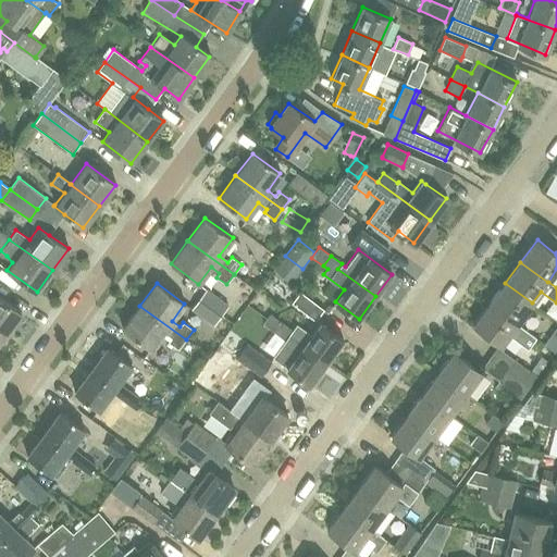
[(517,323),(532,302),(505,283),(490,304),(517,323)]
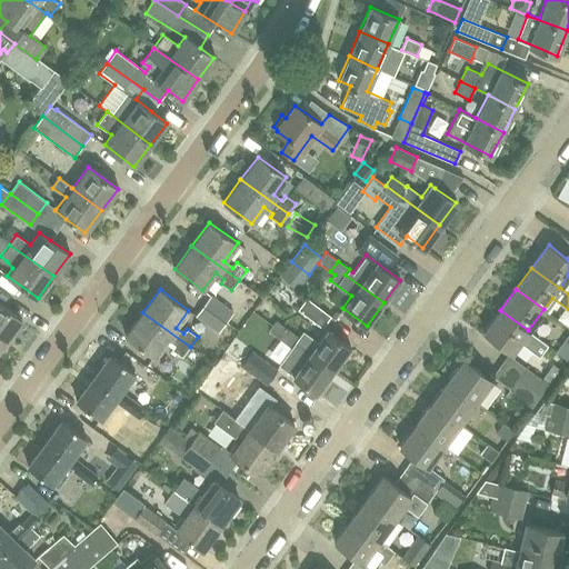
[(210,295),(203,305),(226,322),(233,311),(210,295)]
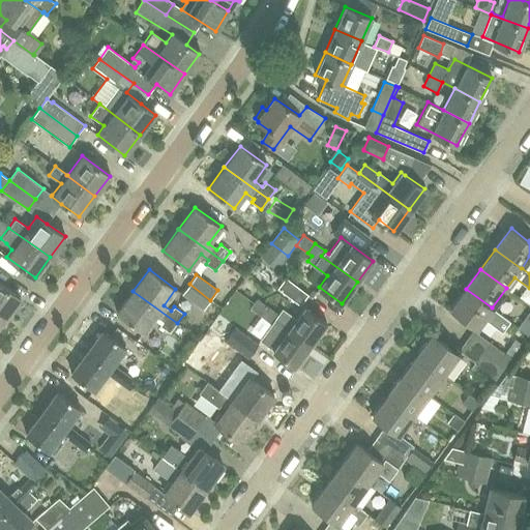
[(300,304),(307,294),(286,277),(277,288),(300,304)]
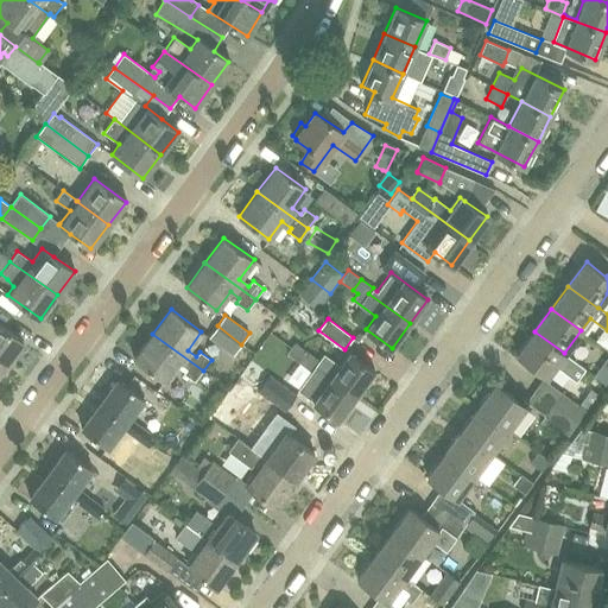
[(0,360),(5,365),(23,341),(0,324),(0,360)]
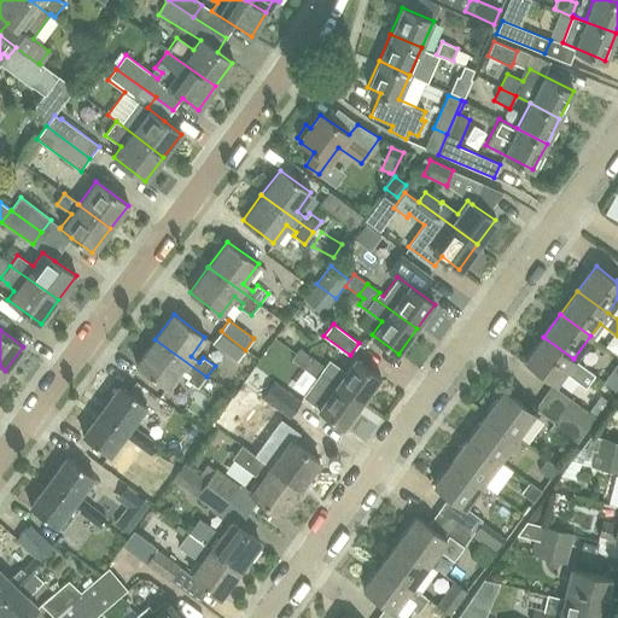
[(245,350),(221,331),(213,343),(237,361),(245,350)]
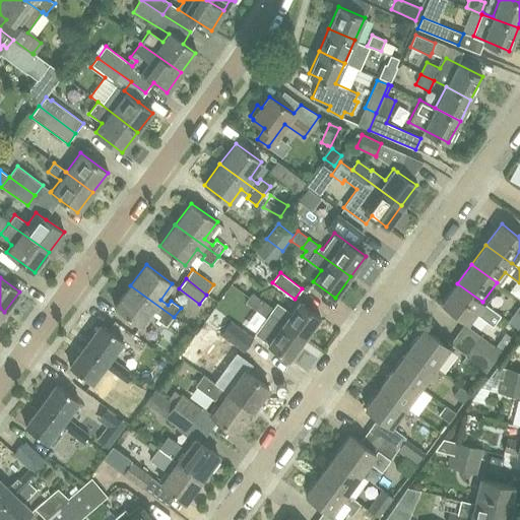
[(482,302),(457,283),(442,304),(467,322),(474,313),(493,326),(501,315),(482,302)]
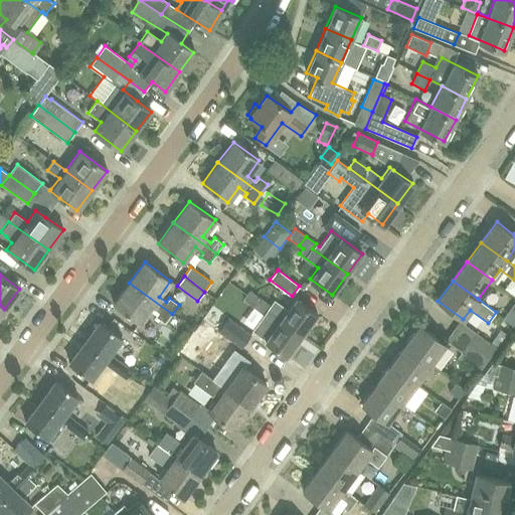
[(172,314),(129,283),(113,304),(139,324),(151,308),(158,313),(156,317),(165,324),(172,314)]
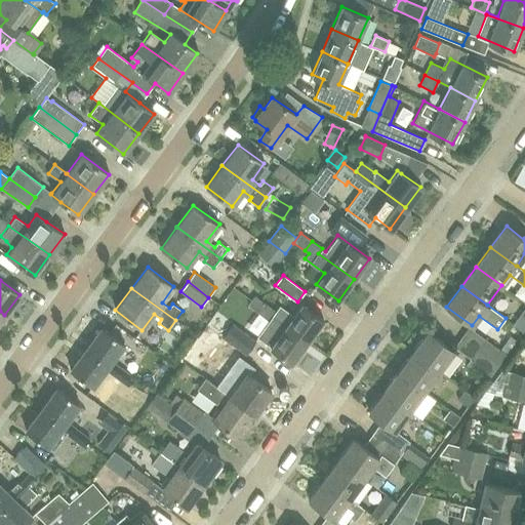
[(259,313),(266,304),(255,295),(248,305),(259,313)]
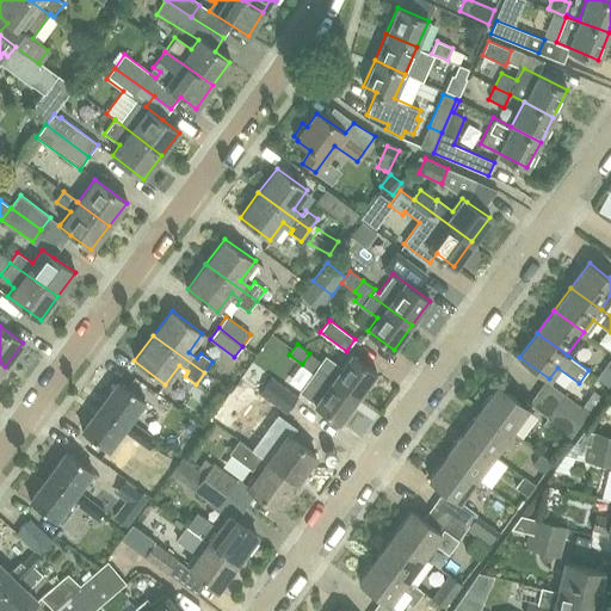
[(340,421),(358,397),(318,369),(322,363),(321,362),(309,353),(302,364),(313,372),(308,380),(323,392),(315,403),(340,421)]
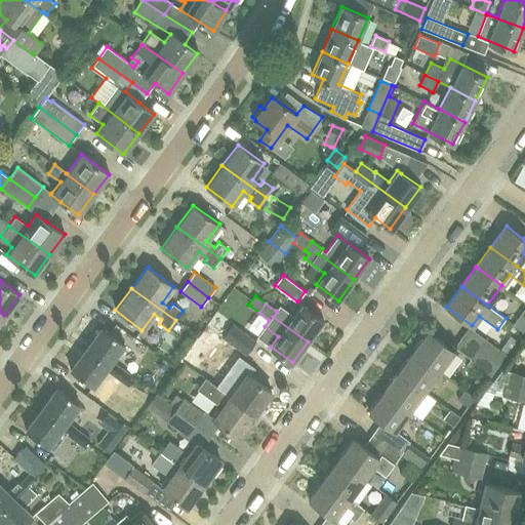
[(323,320),(301,305),(293,316),(280,306),(276,311),(277,312),(273,317),(308,341),(323,320)]
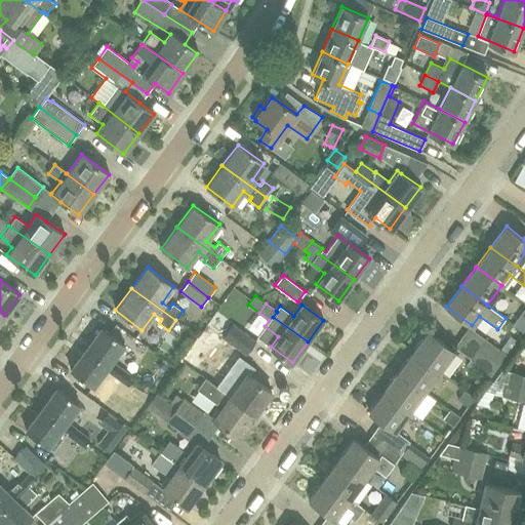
[(246,354),(255,341),(233,324),(223,337),(246,354)]
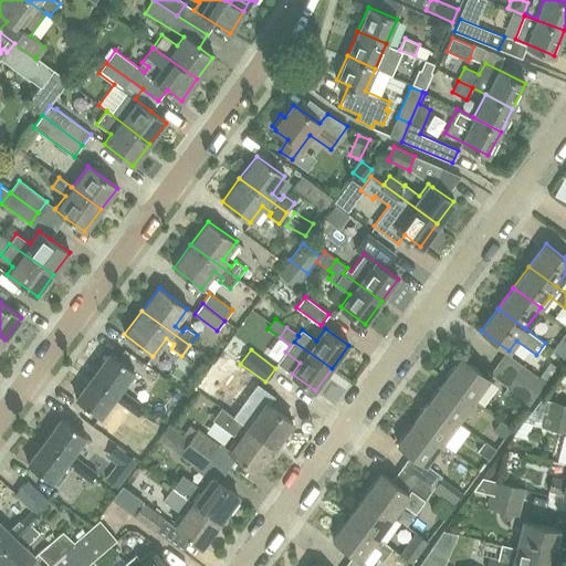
[(223,371),(234,379),(257,395),(265,383),(265,381),(240,364),(222,350),(197,387),(207,394),(212,386),(223,371)]
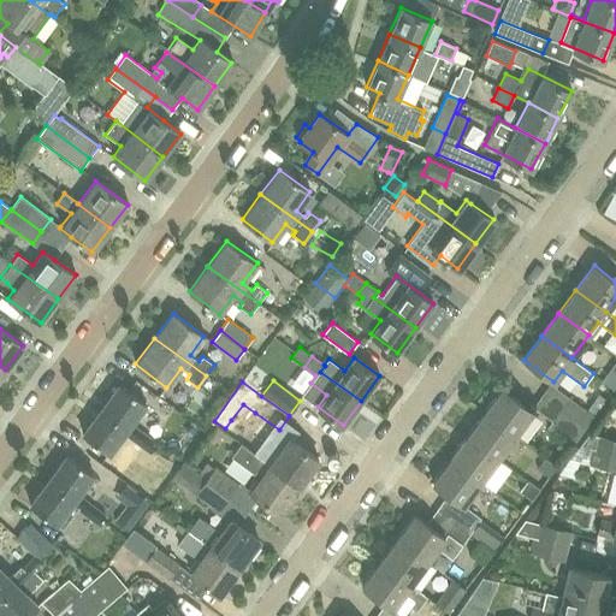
[(154,448),(158,443),(130,424),(146,403),(119,384),(101,408),(154,448)]
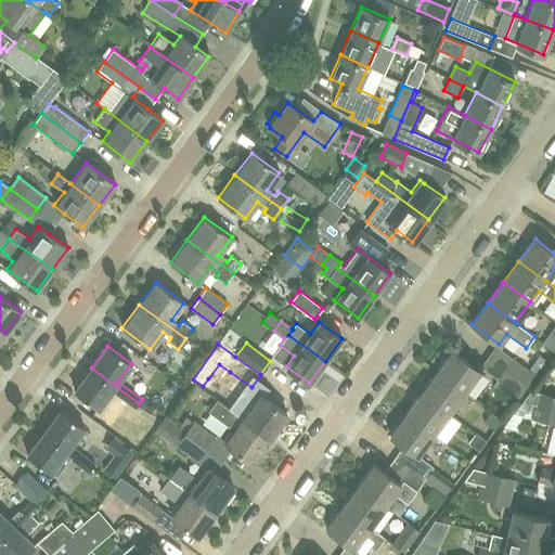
[(465,392),(480,372),(452,351),(437,372),(465,392)]
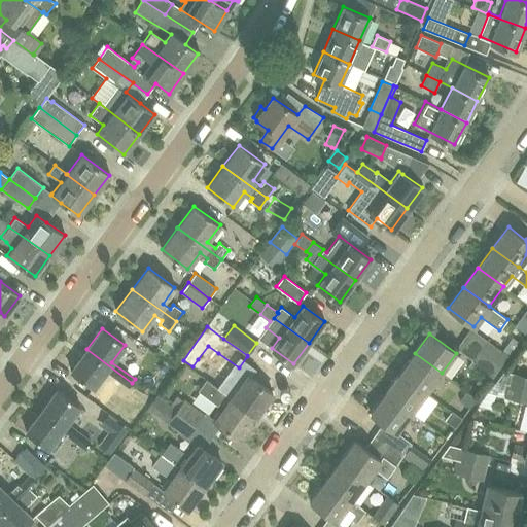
[(510,354),(519,342),(513,337),(503,350),(510,354)]
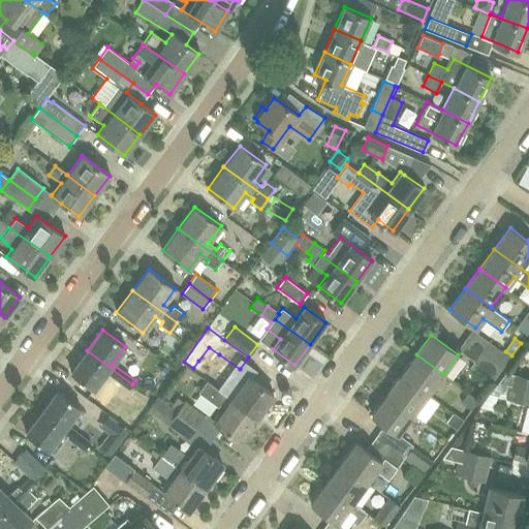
[(502,368),(510,356),(488,341),(480,351),(502,368)]
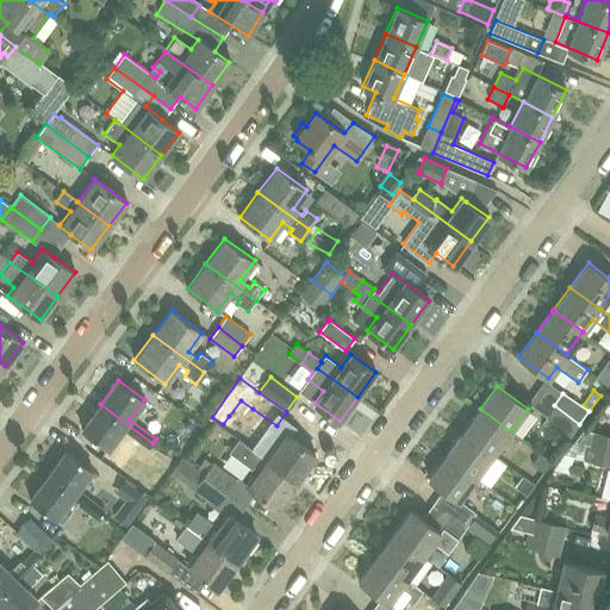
[(153,443),(100,404),(81,429),(109,449),(123,429),(149,448),(153,443)]
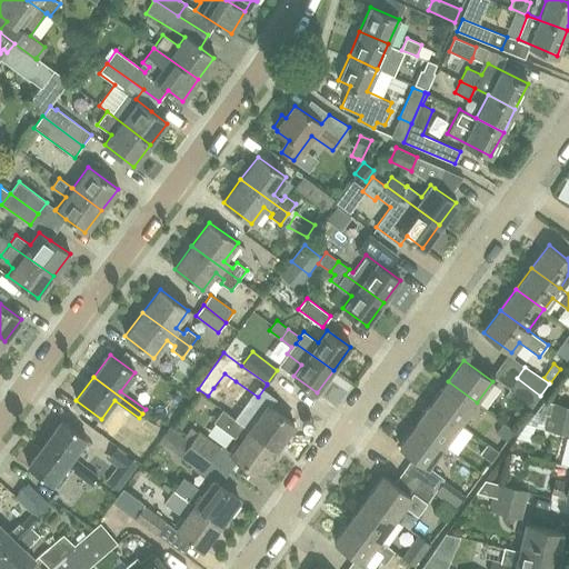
[(506,395),(528,411),(529,412),(533,405),(540,396),(517,378),(506,395)]
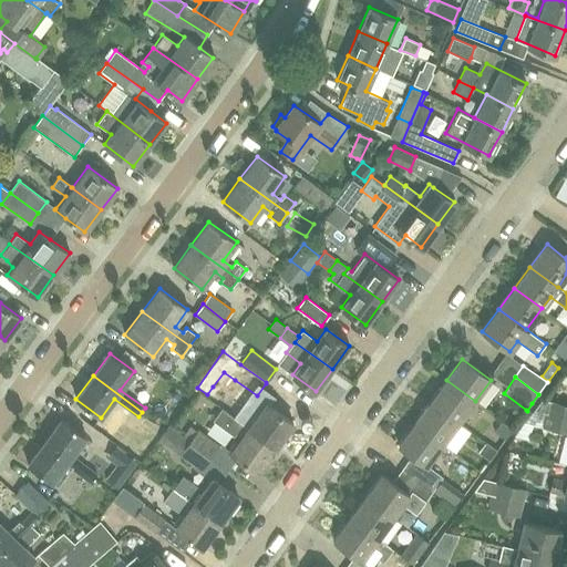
[(430,401),(459,422),(475,401),(446,380),(430,401)]
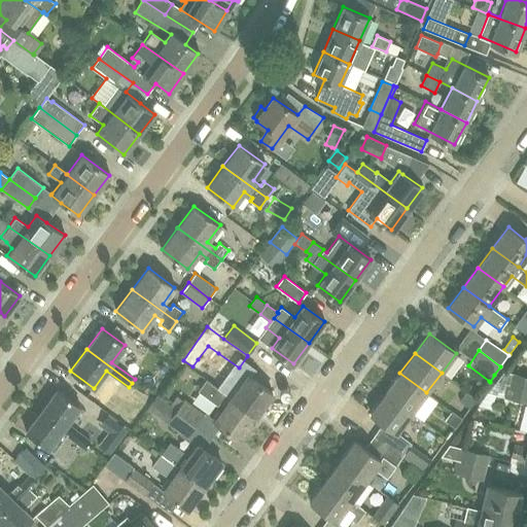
[(526,389),(526,378),(512,375),(512,373),(504,371),(495,382),(526,389)]
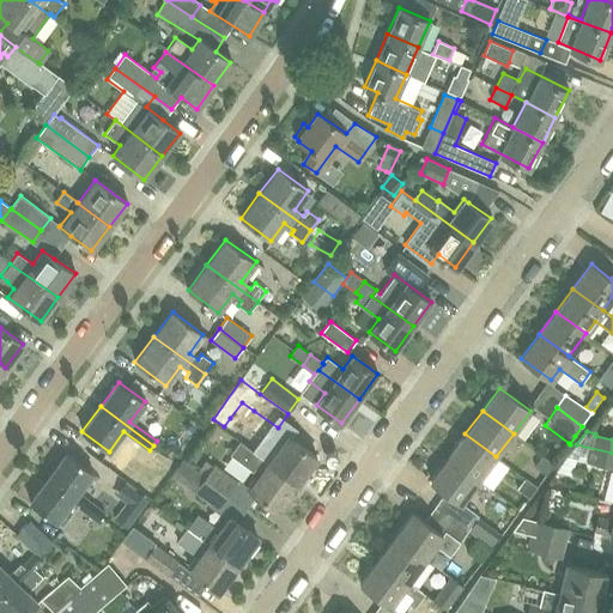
[(478,480),(496,456),(465,434),(448,457),(478,480)]
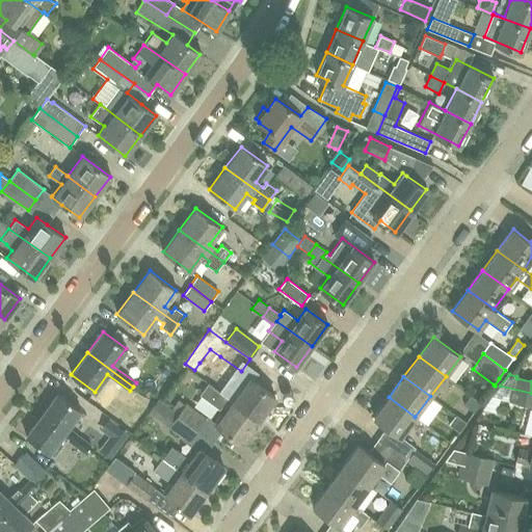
[(275,395),(251,377),(242,390),(230,380),(221,393),(258,420),(275,395)]
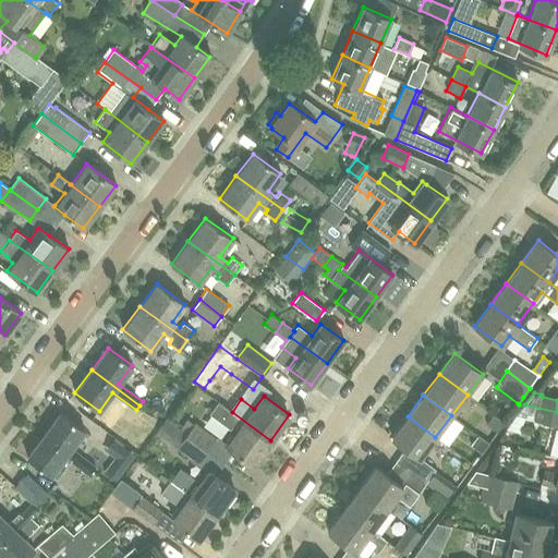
[(270,440),(232,412),(218,402),(209,414),(230,429),(233,426),(239,431),(227,446),(252,464),(270,440)]
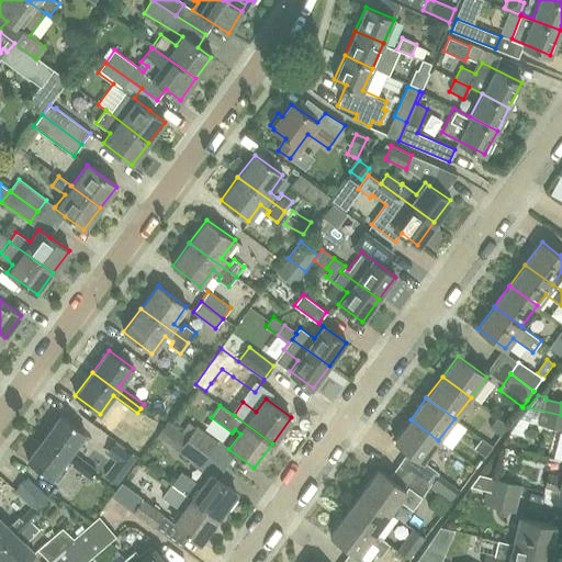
[(561,429),(561,415),(528,407),(520,418),(540,424),(539,424),(561,429)]
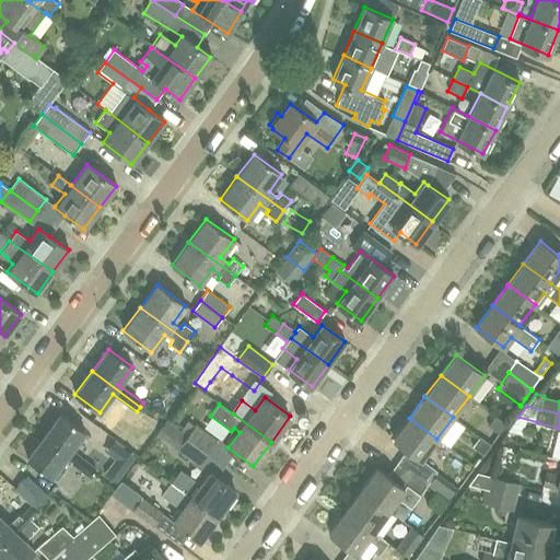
[(92,473),(95,468),(71,450),(85,431),(61,413),(44,436),(92,473)]
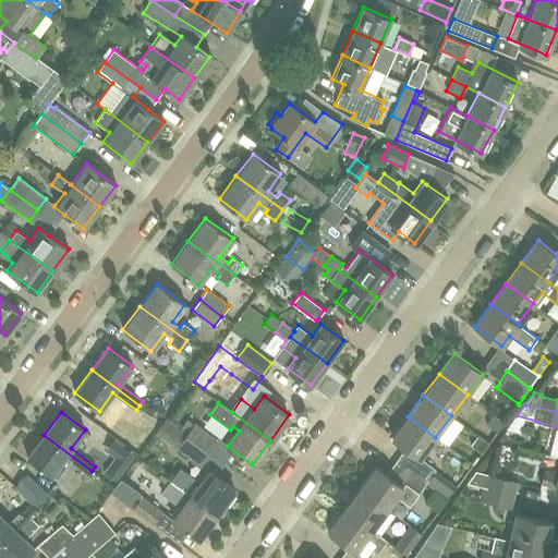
[(497,432),(505,422),(494,414),(486,424),(497,432)]
